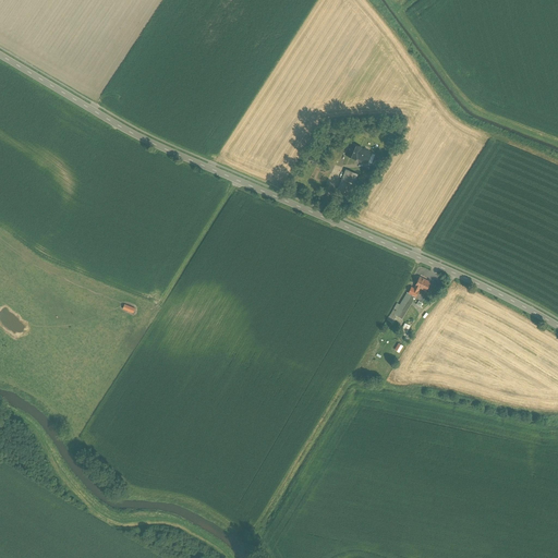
[(306,177),(317,181),(322,170),(311,166),(306,177)]
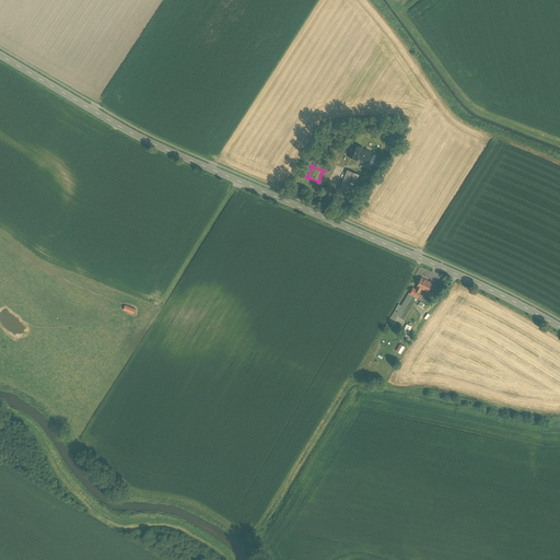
[(359,175),(348,170),(339,190),(351,195),(359,175)]
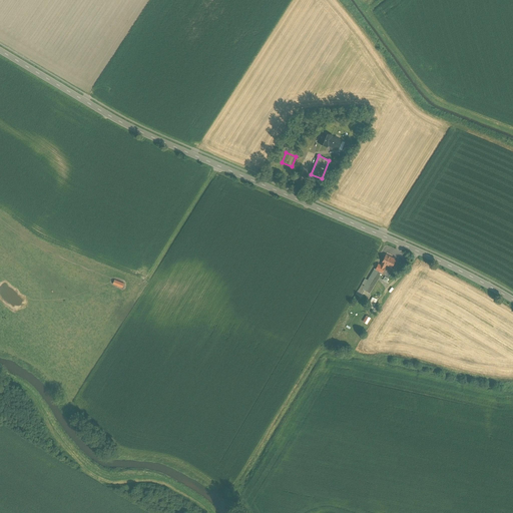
[(304,159),(296,156),(292,166),(300,169),(304,159)]
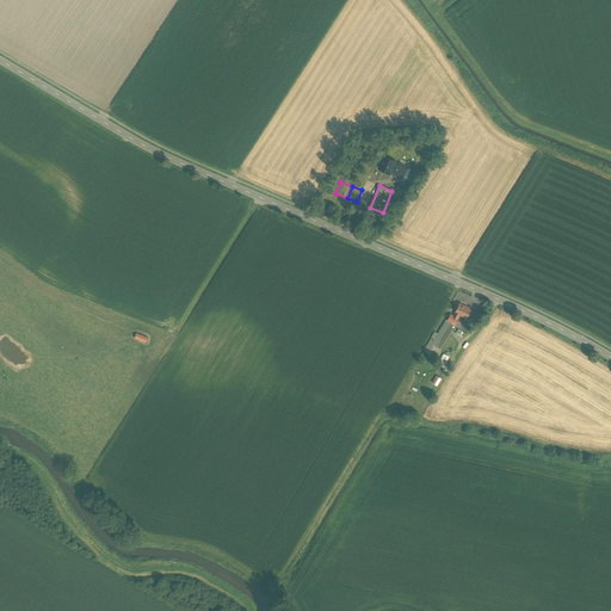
[(451,314),(448,320),(455,325),(461,315),(467,318),(471,309),(460,303),(454,315),(451,314)]
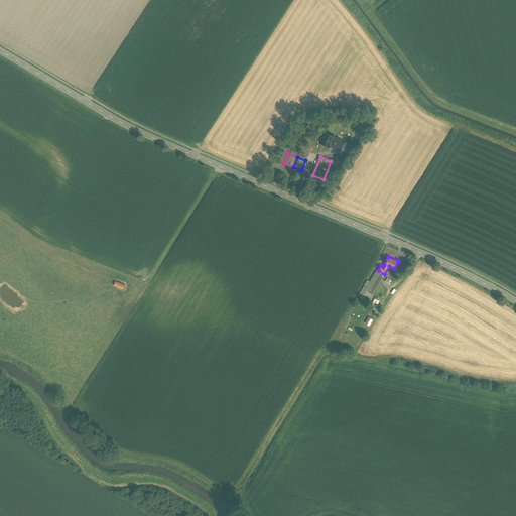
[(372,295),(384,274),(378,270),(377,270),(370,281),(368,280),(365,284),(367,286),(365,290),(372,295)]
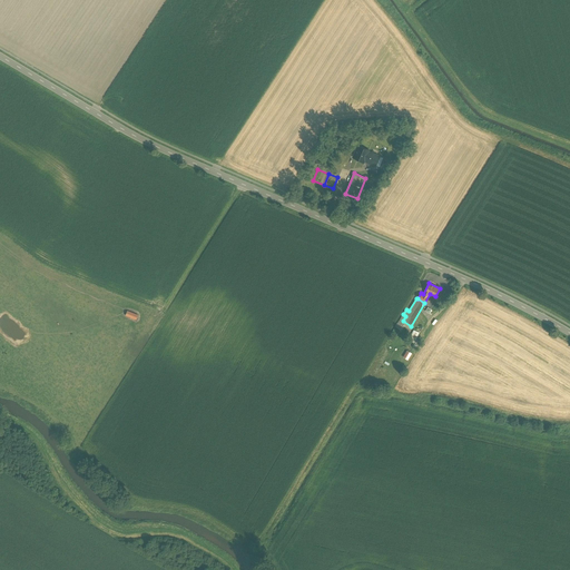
[(411,342),(418,347),(422,341),(415,336),(411,342)]
